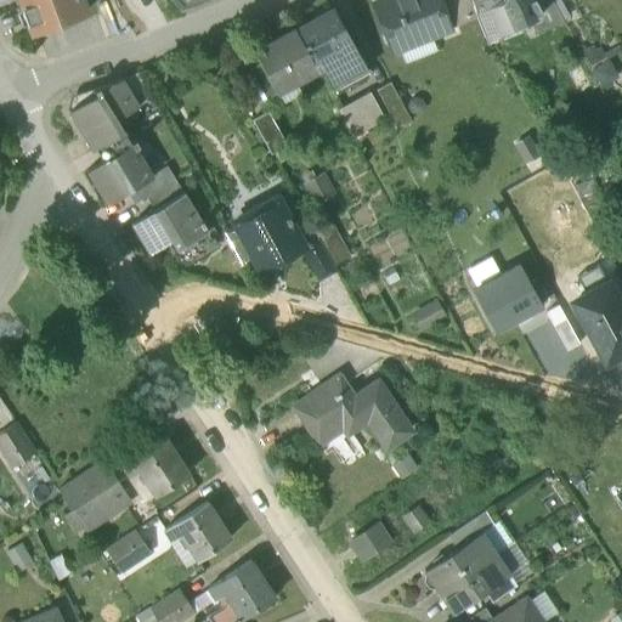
[(80,0),(18,0),(21,4),(22,4),(32,33),(86,12),(80,0)]
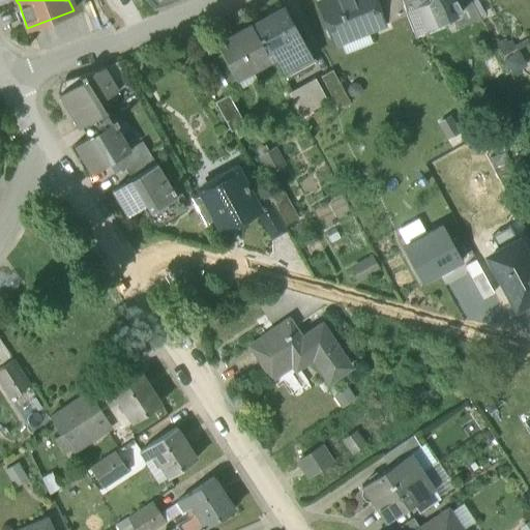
[(328,0),(319,4),(327,26),(325,31),(328,37),(333,39),(334,45),(383,25),(373,0),(328,0)]
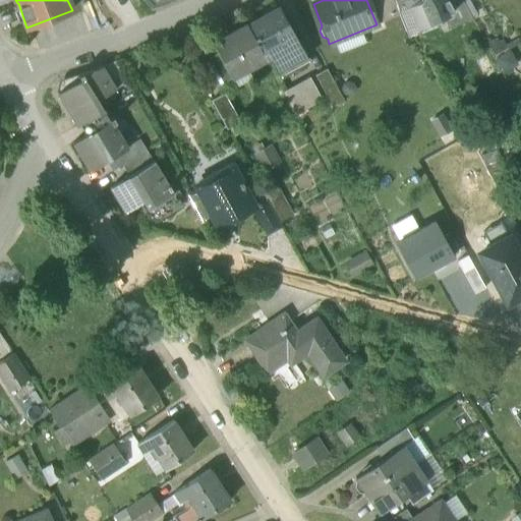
[(392,0),(366,0),(377,24),(399,15),(395,5),(392,0)]
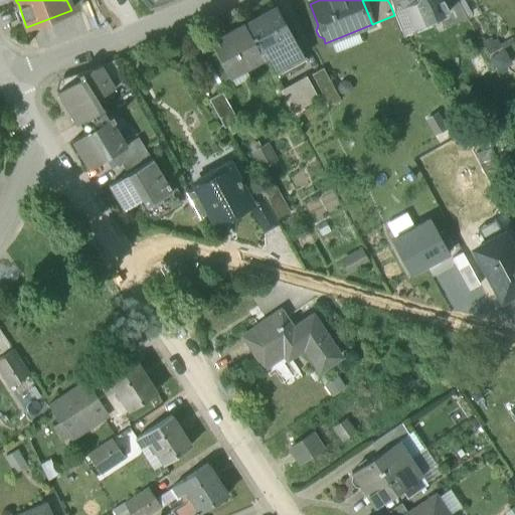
[(387,0),(390,5),(402,0),(419,0),(403,7),(413,31),(431,24),(427,19),(437,15),(434,7),(444,3),(442,0),(387,0)]
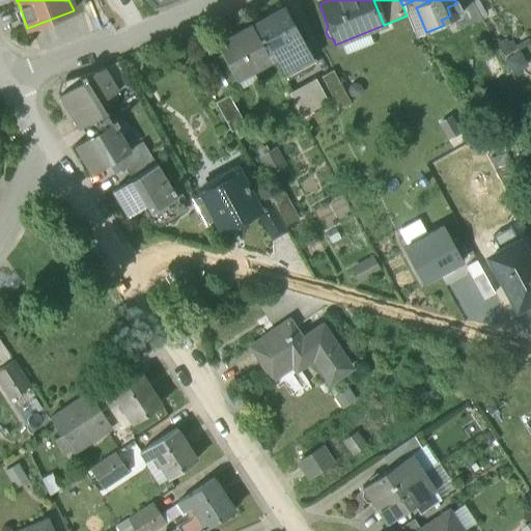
[(465,0),(457,3),(447,7),(450,16),(456,30),(481,20),(471,2),(470,0),(465,0)]
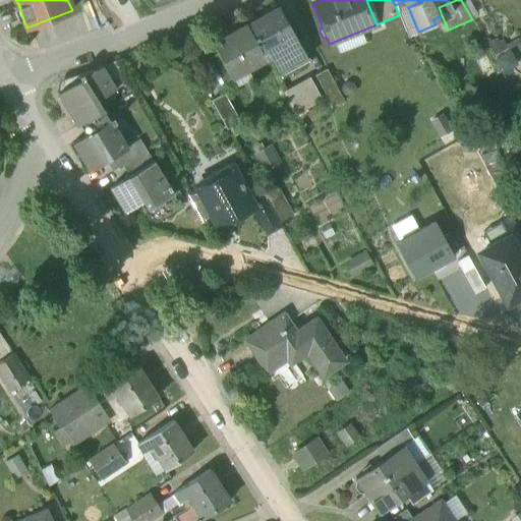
[(279,8),(246,25),(263,54),(267,52),(285,42),(290,51),(299,46),(279,8)]
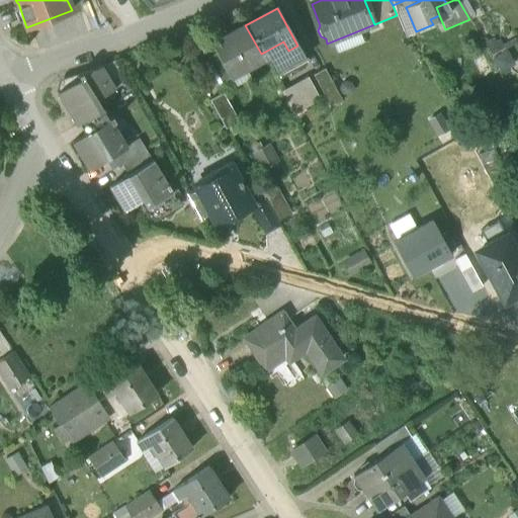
[(245,25),(211,44),(230,78),(264,59),(261,54),(245,25)]
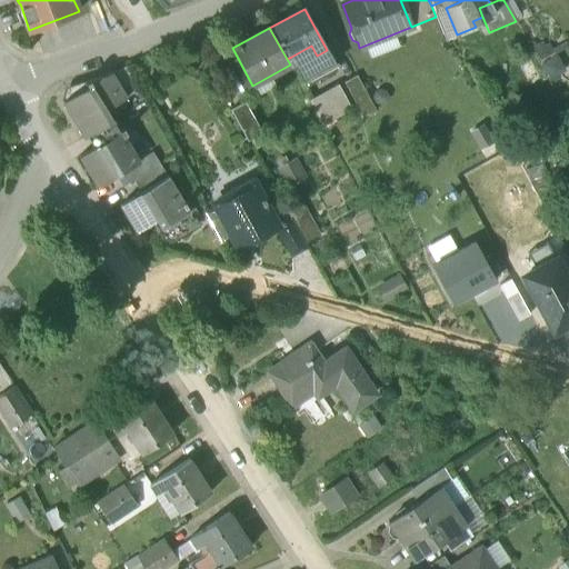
[(311,46),(291,57),(305,80),(335,63),(327,50),(317,56),(311,46)]
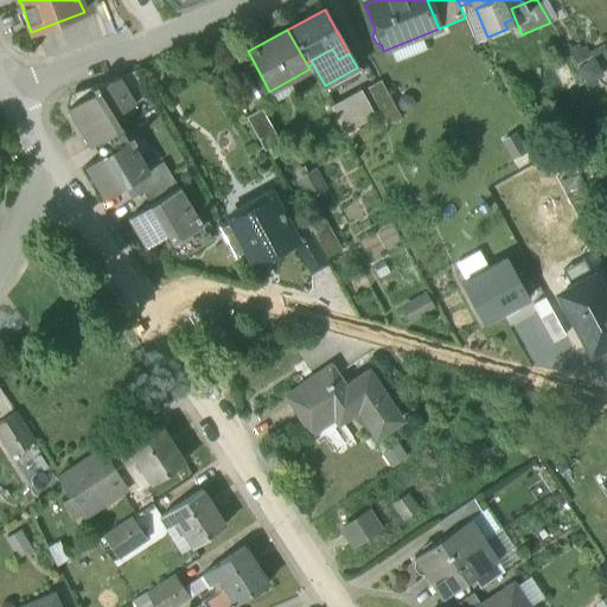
[(147,96),(134,71),(120,80),(134,104),(147,96)]
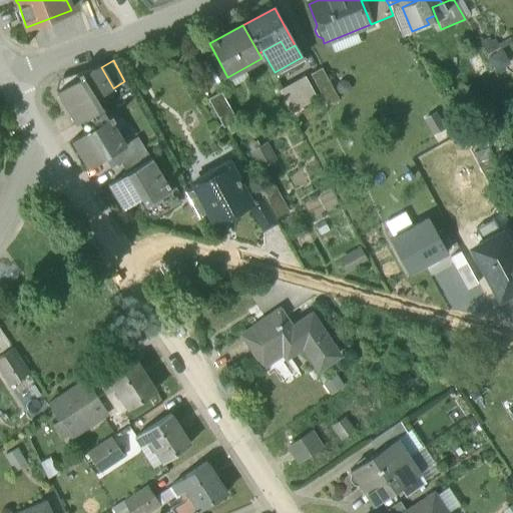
[(100,65),(77,73),(79,77),(56,92),(65,106),(69,104),(72,110),(69,112),(76,124),(82,121),(102,108),(96,98),(113,88),(101,67),(100,65)]
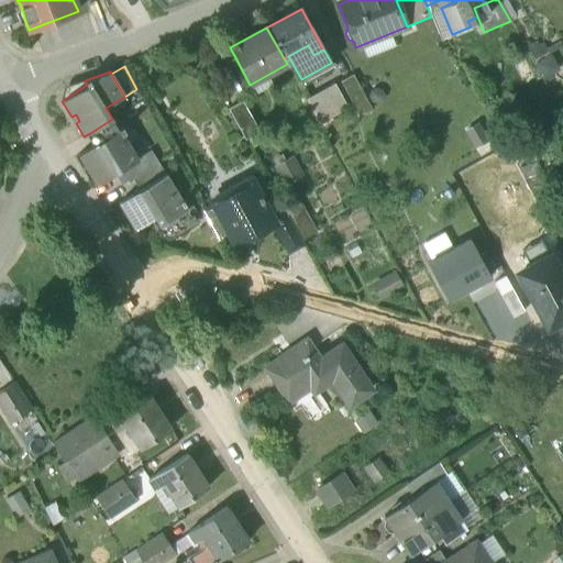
[(353,75),(340,81),(359,117),(372,110),(353,75)]
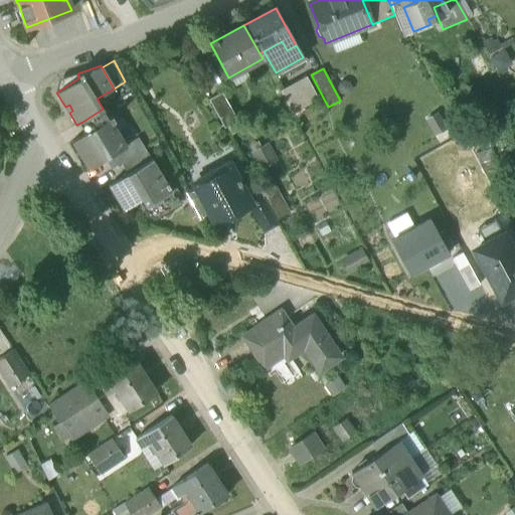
[(306,77),(293,84),(304,105),(317,98),(306,77)]
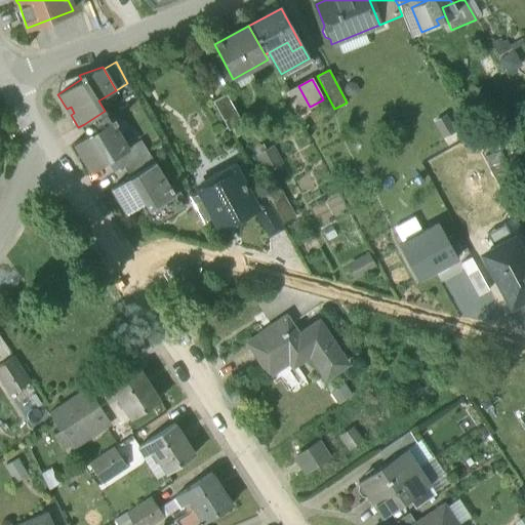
[(430,86),(439,102),(447,95),(439,80),(430,86)]
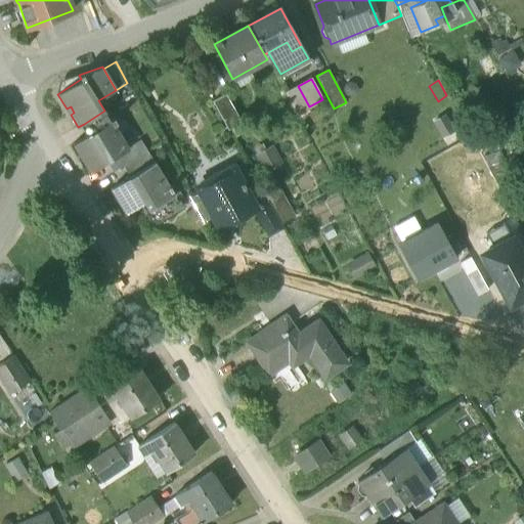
[(298,86),(286,93),(296,114),(309,106),(298,86)]
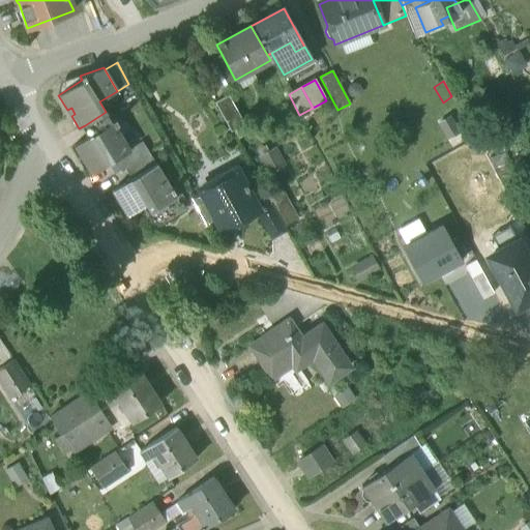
[(244,124),(228,95),(214,102),(230,131),(244,124)]
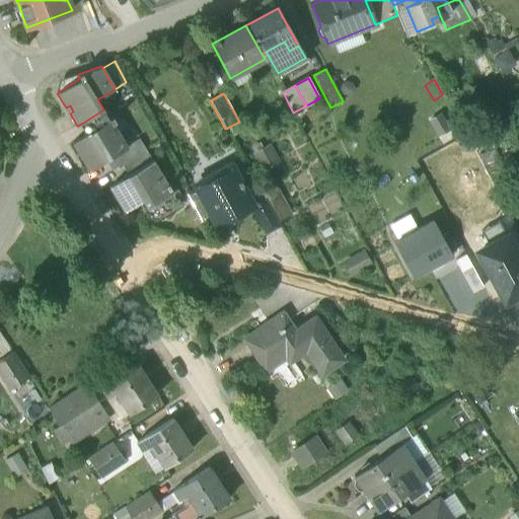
[(126,147),(103,109),(83,123),(89,133),(72,143),(86,166),(102,156),(105,160),(126,148),(126,147)]
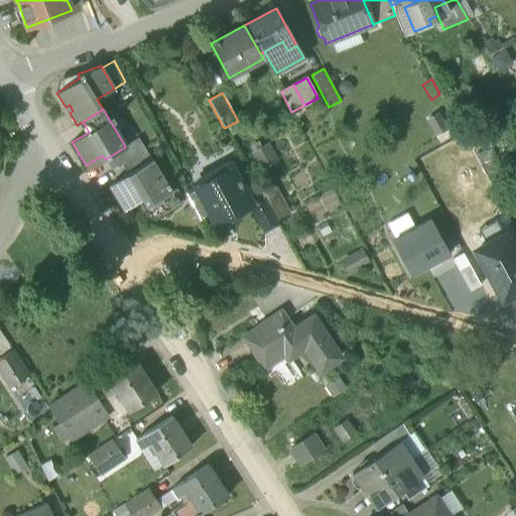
[(425,120),(434,136),(435,136),(446,130),(447,129),(438,113),(425,120)]
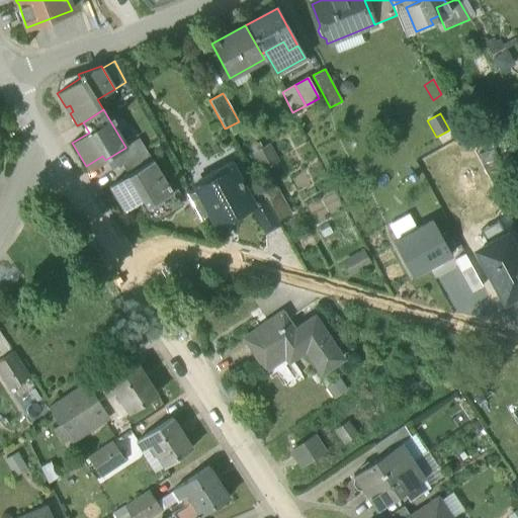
[(448,131),(437,137),(441,145),(453,138),(448,131)]
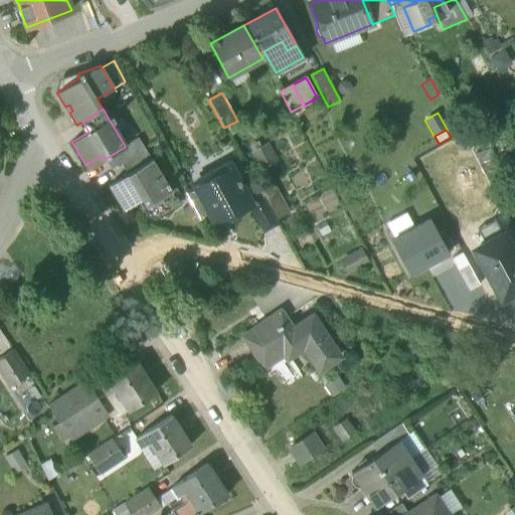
[(138,139),(125,146),(125,147),(105,159),(111,170),(122,164),(145,150),(138,139)]
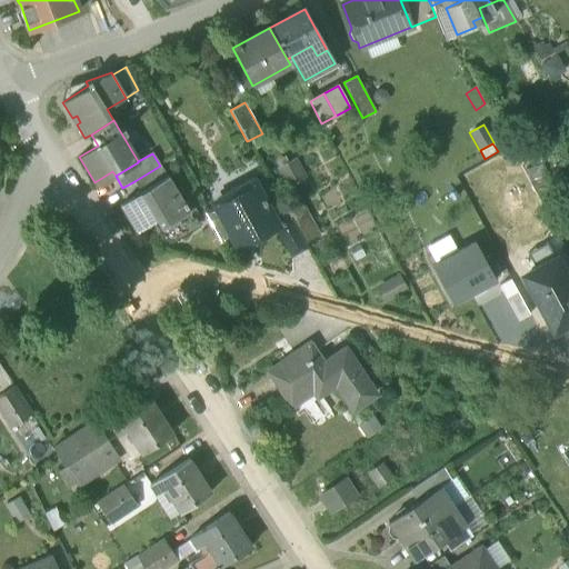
[(289,165),(280,170),(288,186),(302,177),(298,167),(291,170),(289,165)]
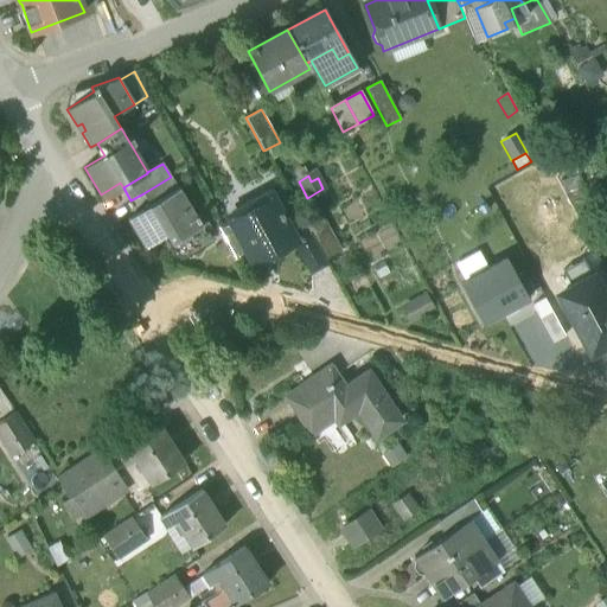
[(171,177),(144,193),(151,205),(178,189),(171,177)]
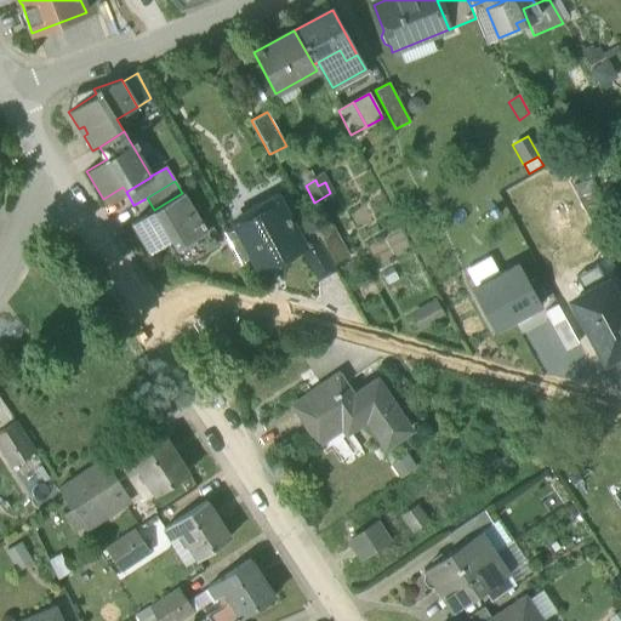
[(154,210),(134,223),(149,249),(158,251),(171,243),(183,261),(192,262),(215,248),(182,193),(154,210)]
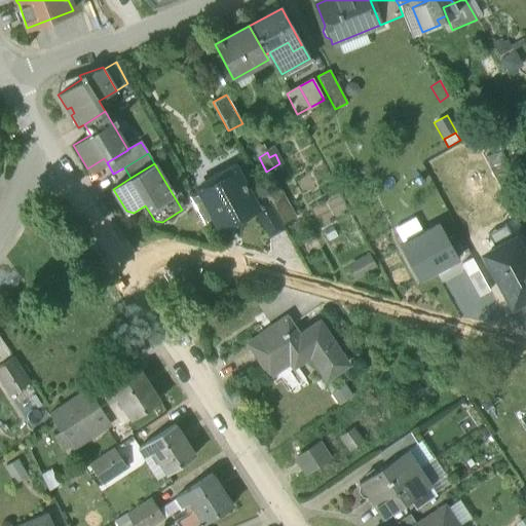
[(256,210),(232,165),(212,177),(215,183),(199,191),(215,219),(220,228),(254,211),(256,210)]
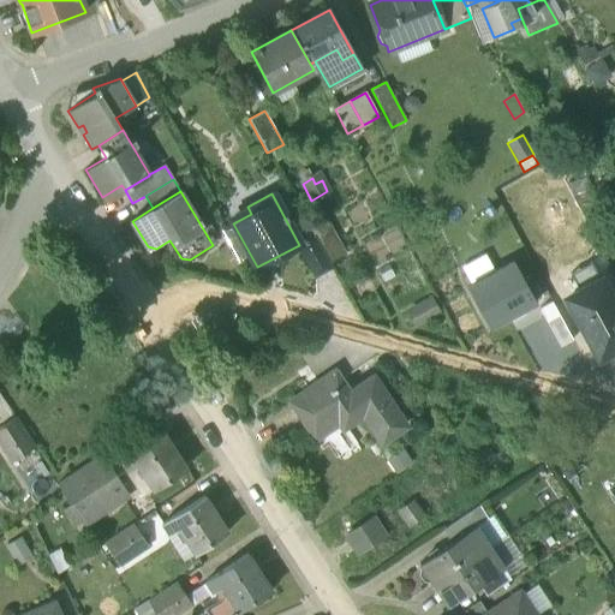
[(344,255),(324,218),(308,226),(314,237),(328,263),(344,255)]
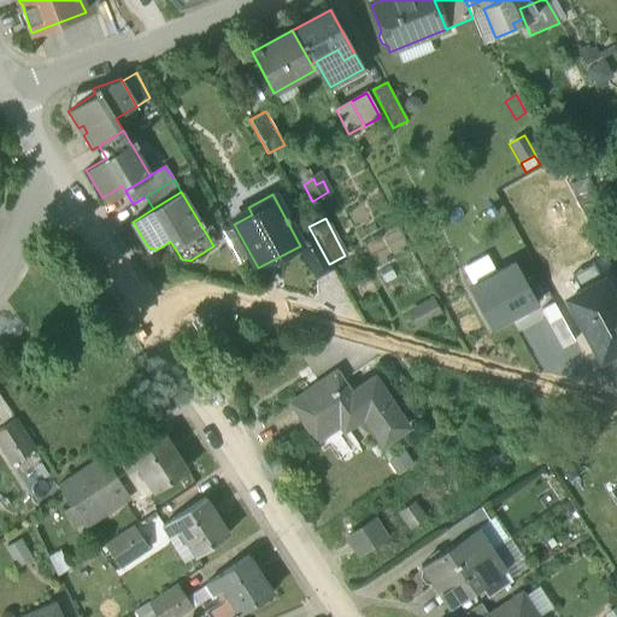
[(372,223),(362,228),(365,236),(377,231),(372,223)]
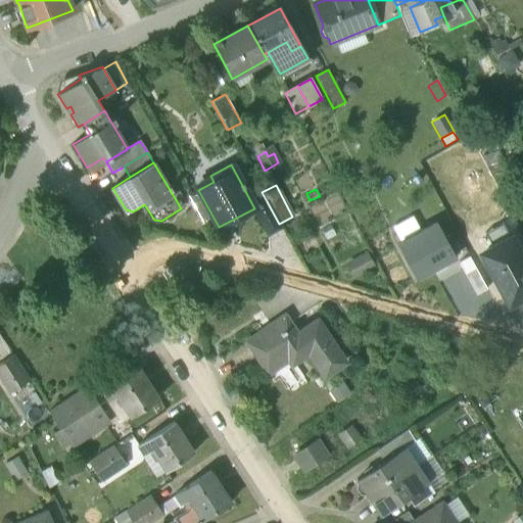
[(214,218),(198,190),(188,196),(202,224),(214,218)]
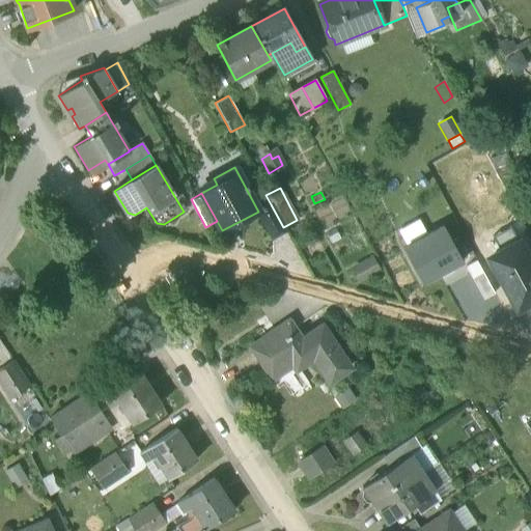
[(283,227),(271,204),(258,212),(256,213),(272,240),(285,232),(283,227)]
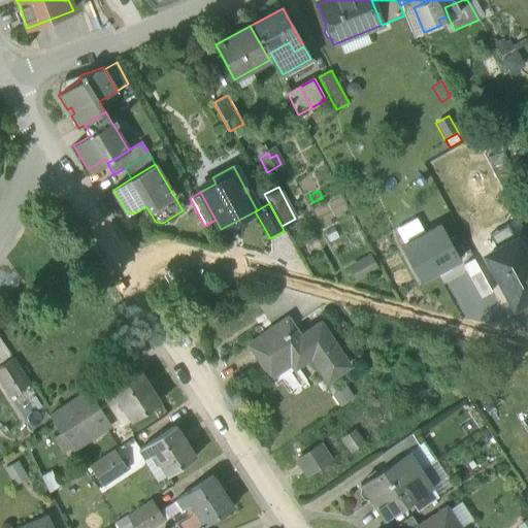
[(421,283),(461,261),(440,224),(400,245),(421,283)]
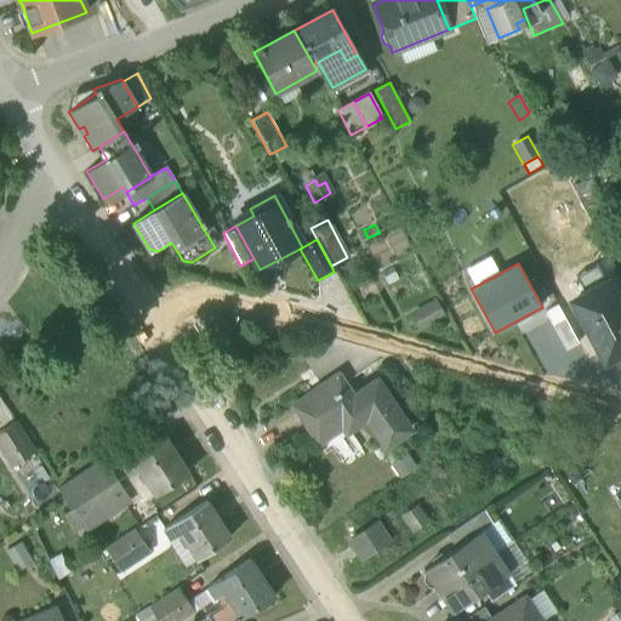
[(570,303),(603,363),(620,352),(620,311),(607,283),(570,303)]
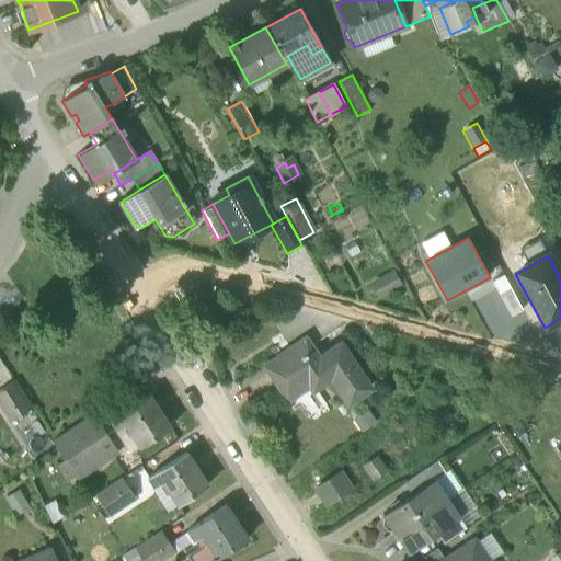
[(393,273),(376,283),(382,295),(400,285),(393,273)]
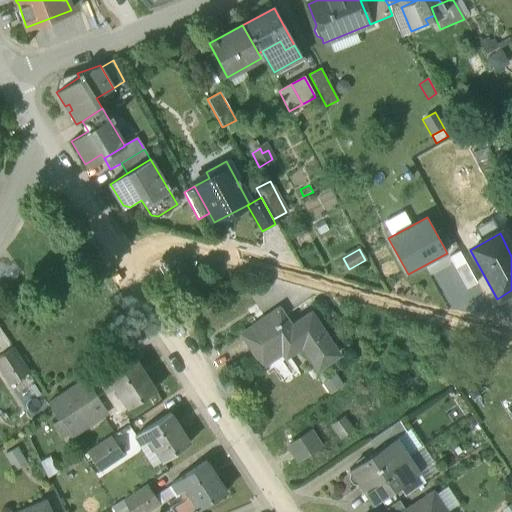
[(460,251),(449,258),(465,288),(477,282),(460,251)]
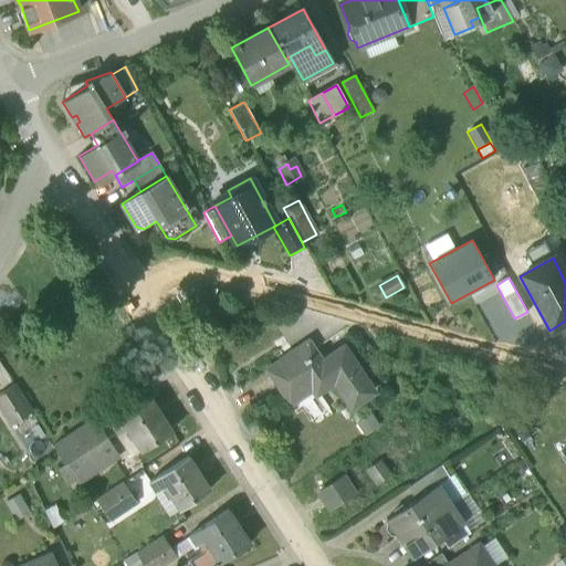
[(308,342),(268,369),(290,402),(311,388),(315,395),(334,381),(322,362),(308,342)]
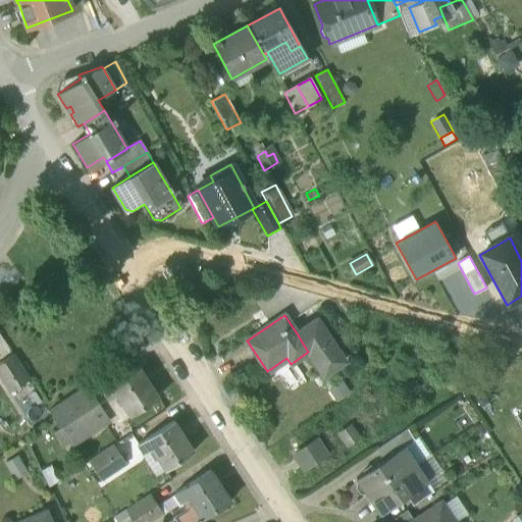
[(345,362),(316,320),(297,333),(308,352),(324,375),(345,362)]
